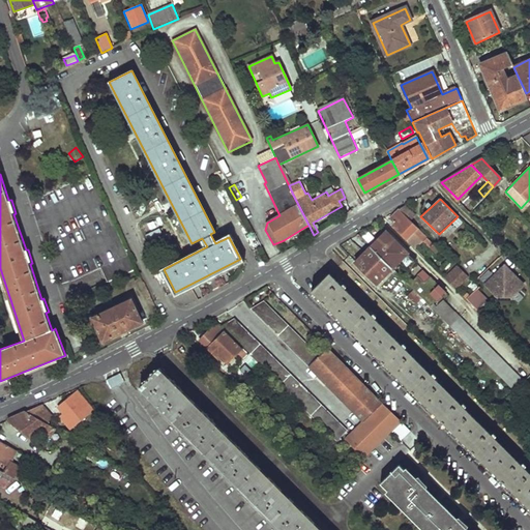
[(469,201),(464,206),(469,211),(474,206),(469,201)]
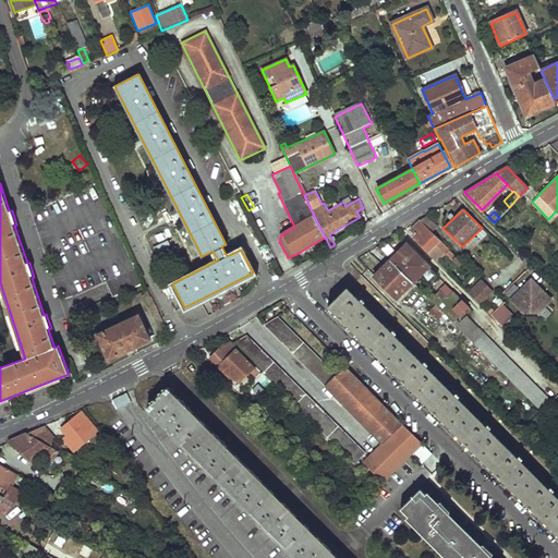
[(427,215),(420,219),(421,220),(433,231),(438,226),(427,215)]
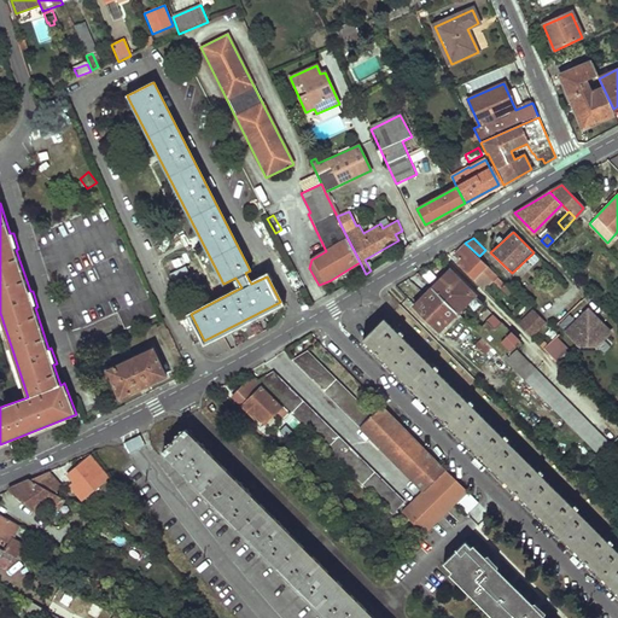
[(280,244),(296,274),(298,272),(296,267),(299,266),(286,242),(280,244)]
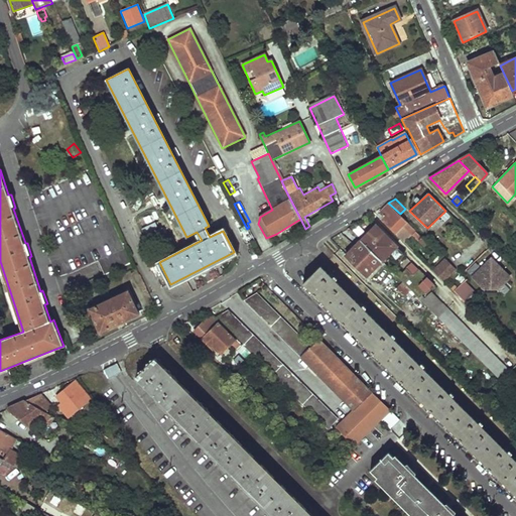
[(389,204),(379,213),(397,231),(402,226),(411,235),(415,230),(400,214),(389,204)]
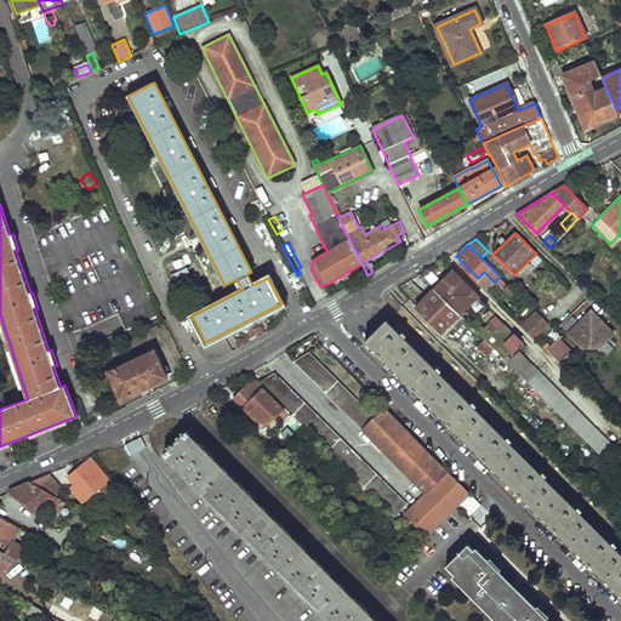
[(434,289),(459,314),(461,315),(478,297),(451,271),(434,289)]
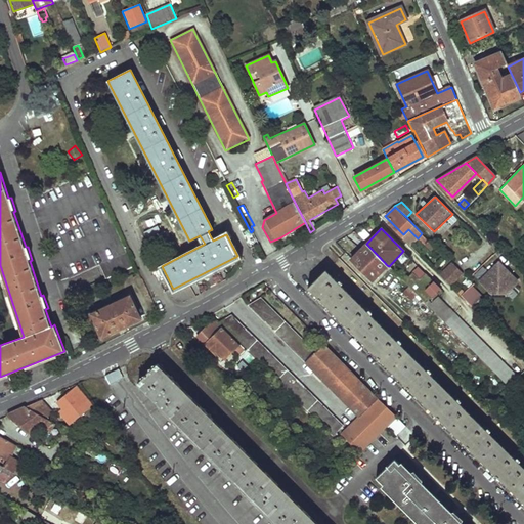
[(424,235),(420,239),(425,245),(429,242),(424,235)]
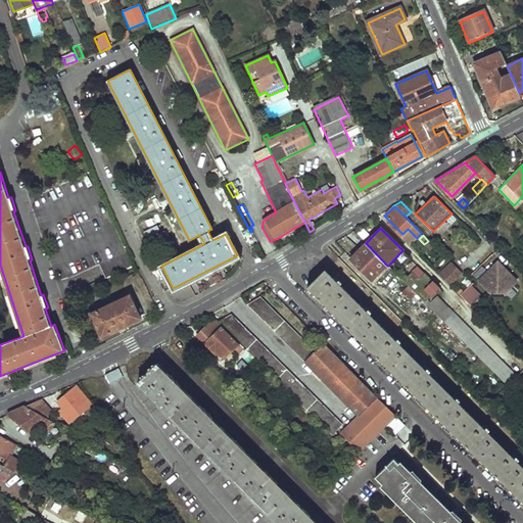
[(372,281),(386,265),(366,243),(349,258),(372,281)]
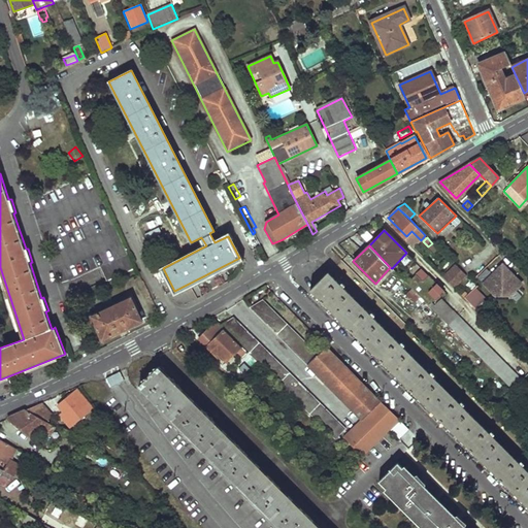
[(459,271),(448,260),(437,271),(448,282),(459,271)]
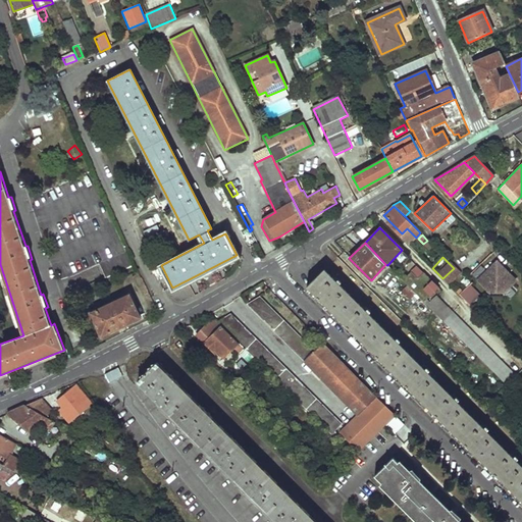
[(515,280),(497,261),(477,279),(487,292),(504,292),(515,280)]
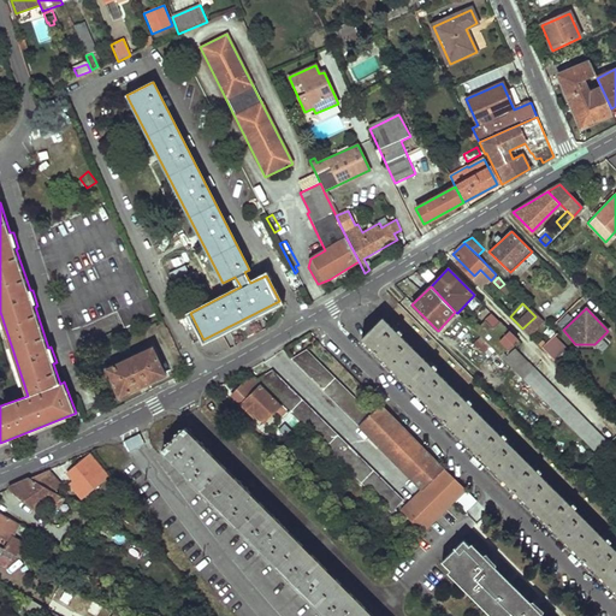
[(484,320),(474,330),(480,336),(490,345),(495,350),(498,355),(516,337),(493,314),(486,321),(484,320)]
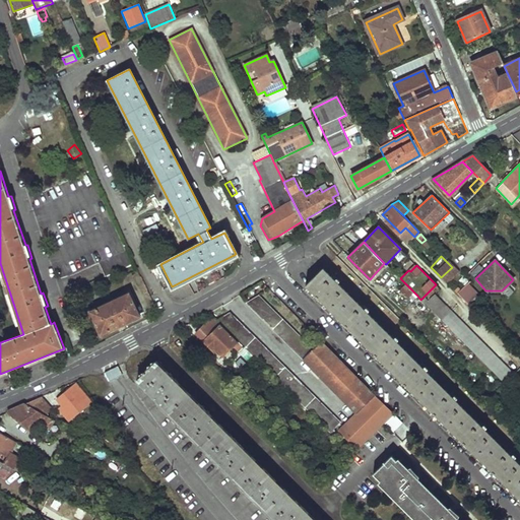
[(519,464),(323,267),(307,283),(314,290),(346,324),(379,356),(407,385),(436,413),(468,446),(497,474),(519,498),(519,464)]
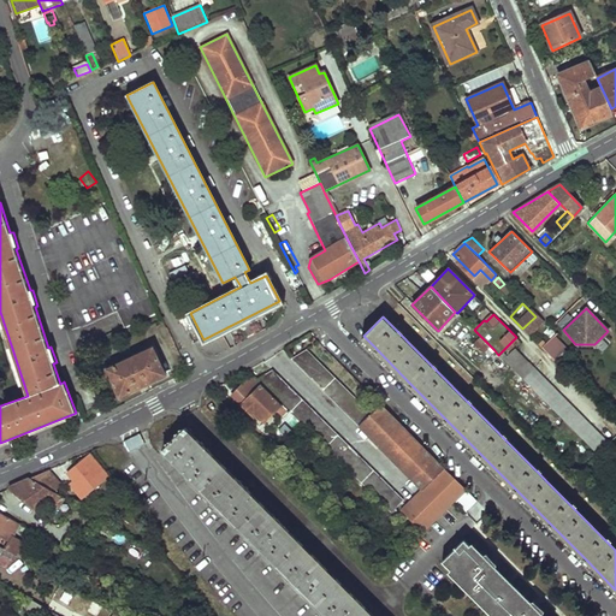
[(545,332),(551,337),(555,332),(550,327),(545,332)]
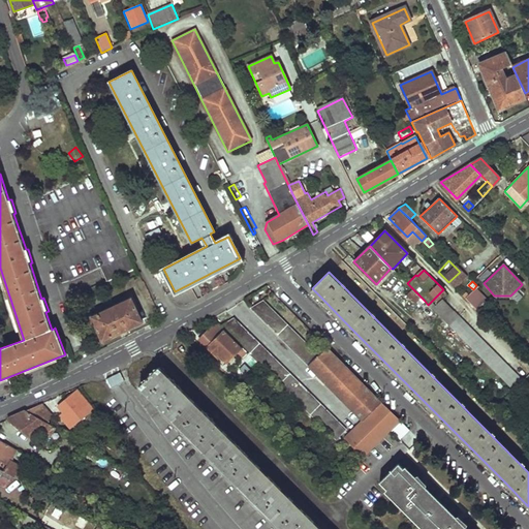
[(421,297),(412,288),(406,294),(414,303),(421,297)]
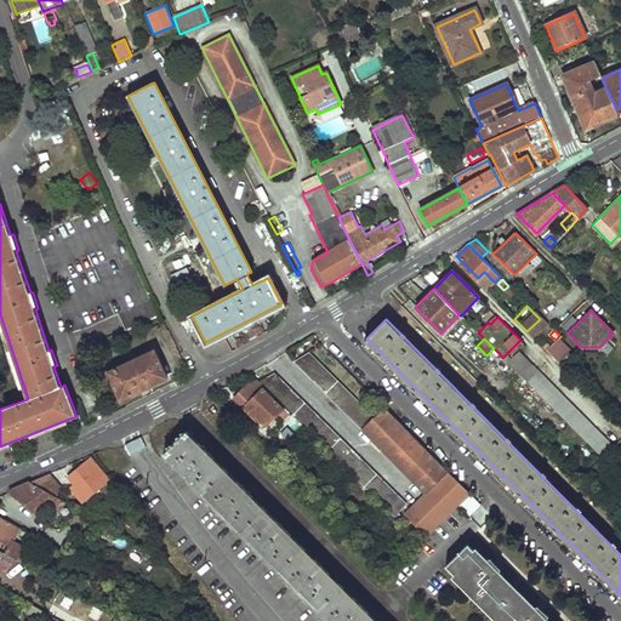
[(545,349),(557,363),(567,353),(554,341),(545,349)]
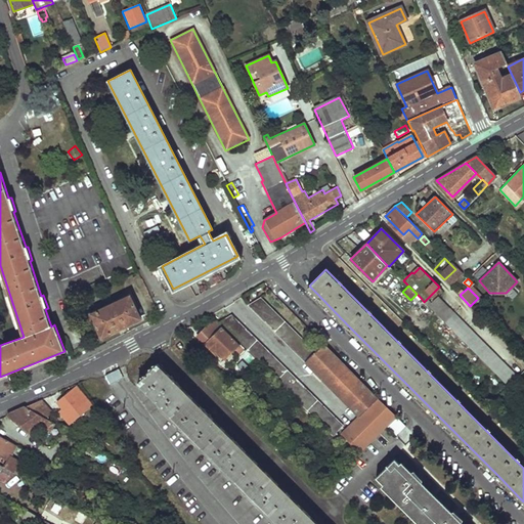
[(129,294),(90,313),(101,337),(140,317),(129,294)]
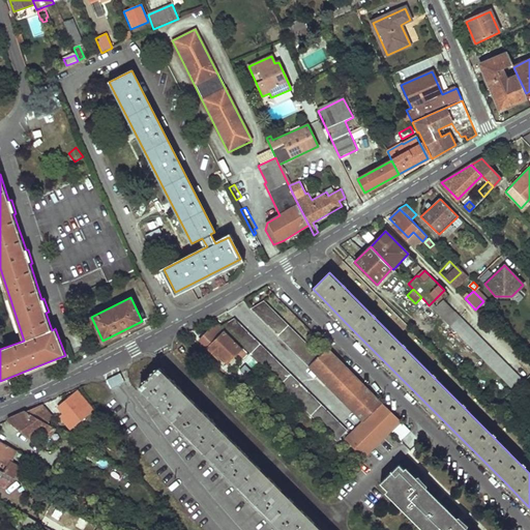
[(265,299),(253,306),(363,420),(346,439),(363,457),(400,420),(327,348),(320,355),(265,299)]
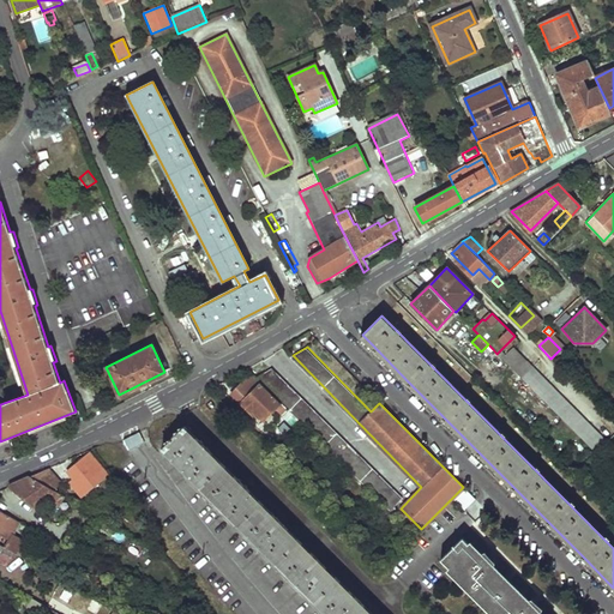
[(497,354),(493,349),(486,356),(499,371),(507,363),(504,361),(497,354)]
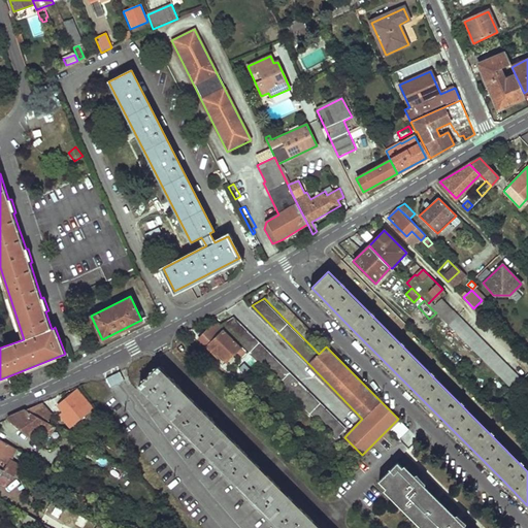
[(442,300),(433,310),(436,312),(448,324),(457,314),(442,300)]
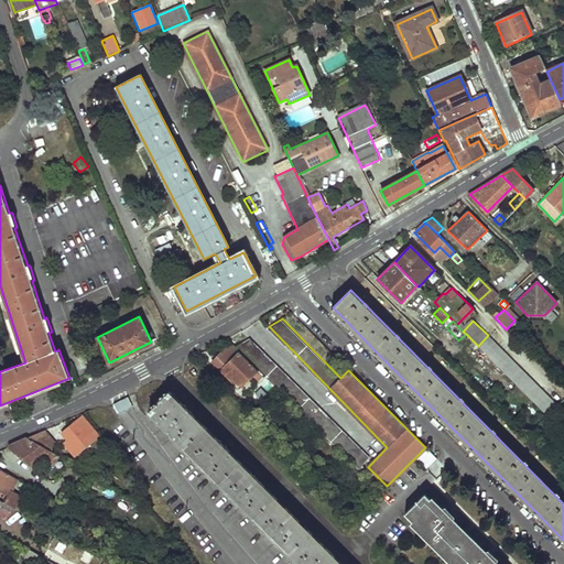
[(488,335),(478,346),(546,414),(557,404),(488,335)]
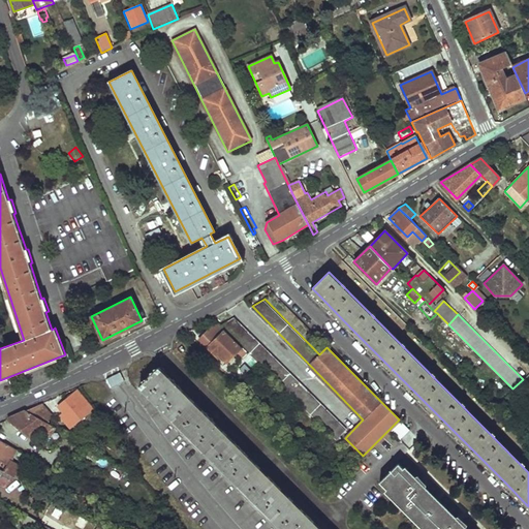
[(235,317),(221,325),(242,346),(248,352),(336,440),(346,429),(235,317)]
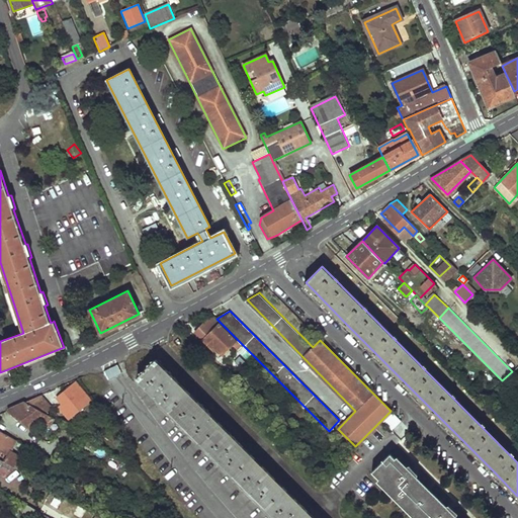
[(209,316),(194,331),(211,347),(213,345),(223,354),(233,345),(238,350),(239,349),(241,351),(243,349),(241,347),(243,345),(237,339),(235,340),(209,316)]
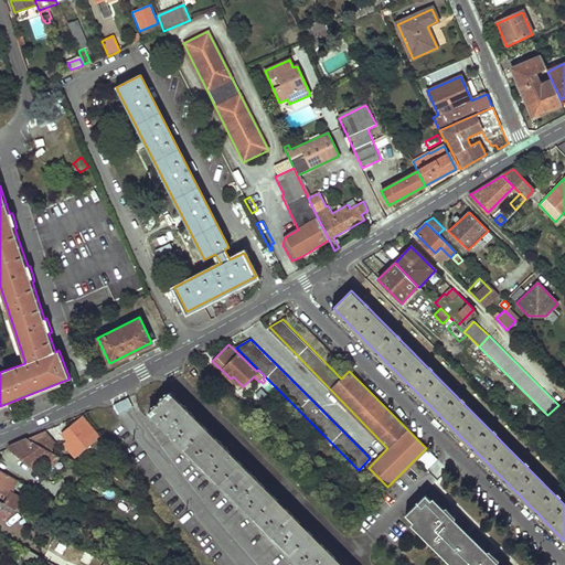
[(341,564),(169,393),(150,413),(161,424),(191,454),(223,486),(254,515),(278,540),(302,564),(341,564)]
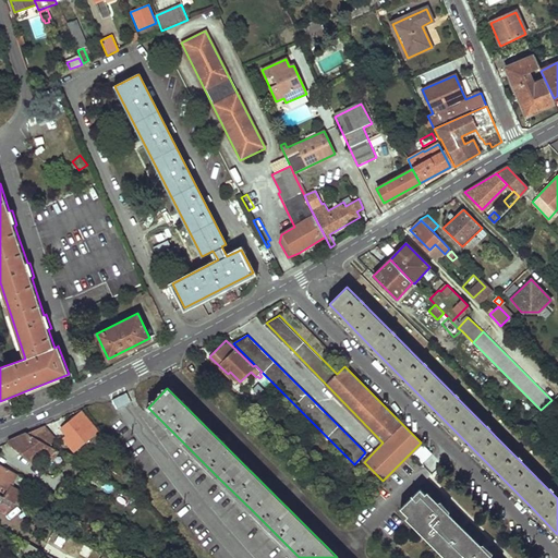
[(123,393),(112,402),(118,410),(130,401),(123,393)]
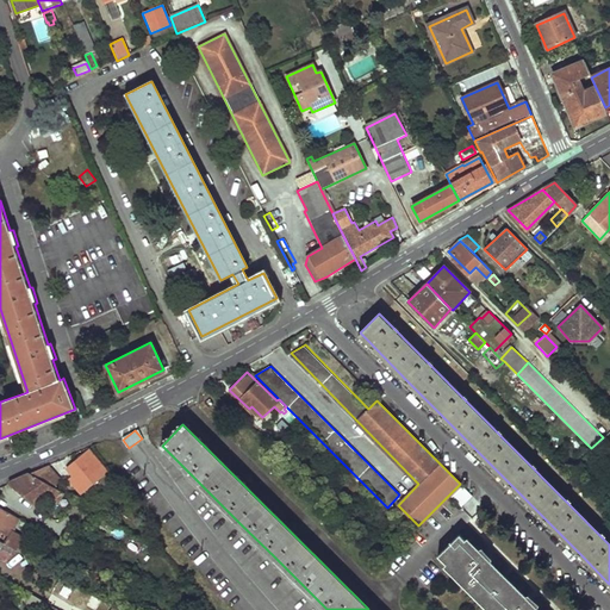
[(80,493),(106,473),(89,450),(70,466),(76,474),(68,480),(80,493)]
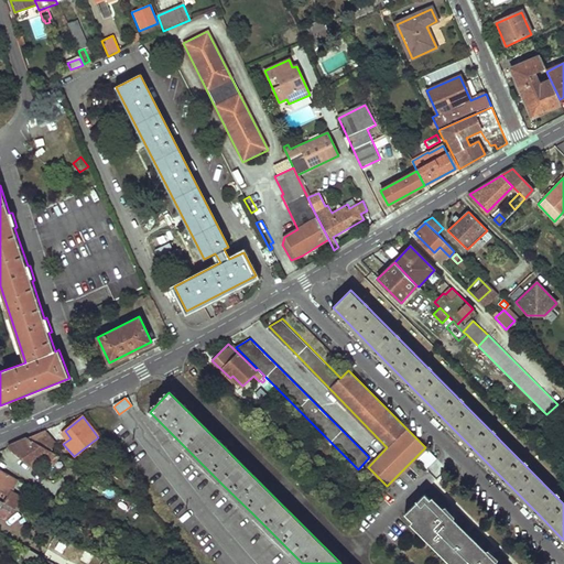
[(54,442),(43,430),(26,437),(50,451),(54,442)]
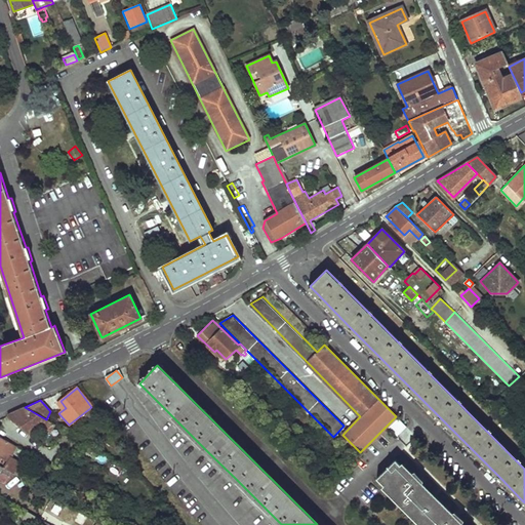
[(51,422),(46,419),(25,407),(6,416),(29,435),(42,423),(48,428),(51,422)]
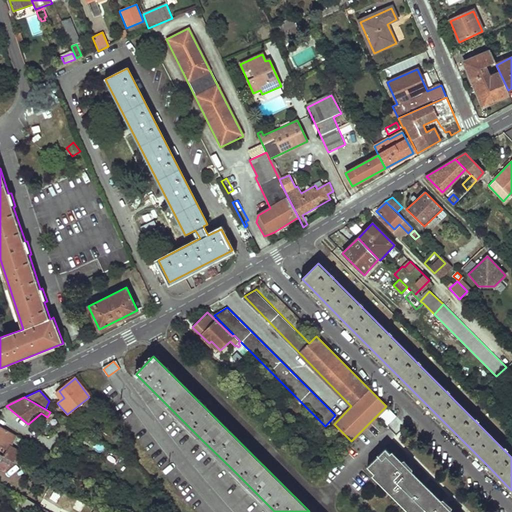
[(16,435),(0,426),(0,454),(9,460),(20,466),(22,462),(17,459),(20,454),(13,449),(13,448),(13,446),(13,444),(12,443),(16,435)]
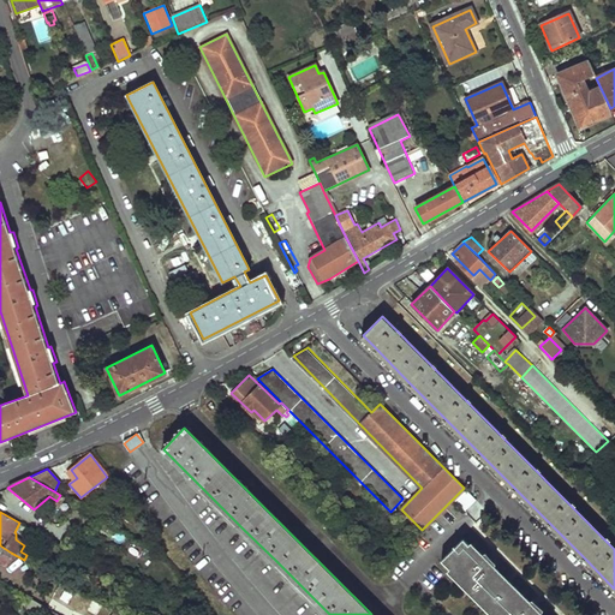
[(442,559),(497,614),(538,614),(536,613),(539,609),(532,602),(530,604),(490,565),(493,562),(485,554),(483,557),(464,538),(442,559)]
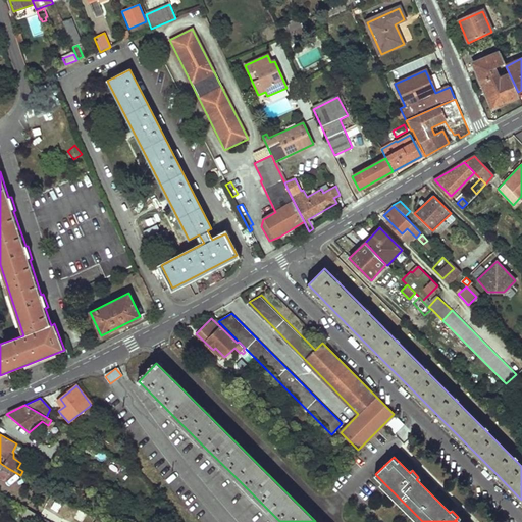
[(0,478),(3,480),(9,469),(0,463),(0,478)]
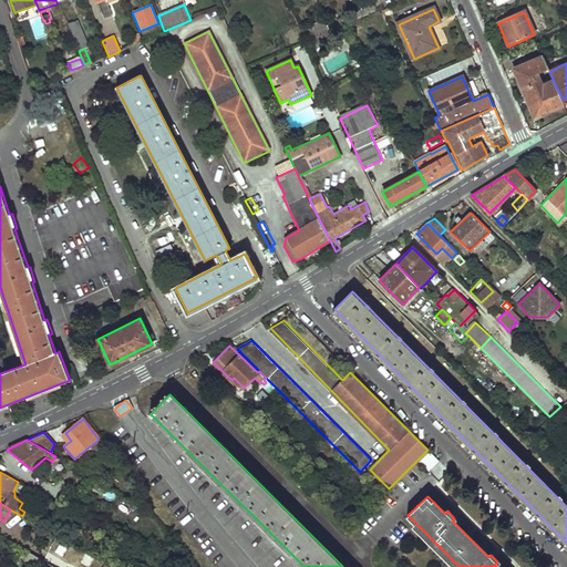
[(54,550),(72,563),(80,550),(62,539),(54,550)]
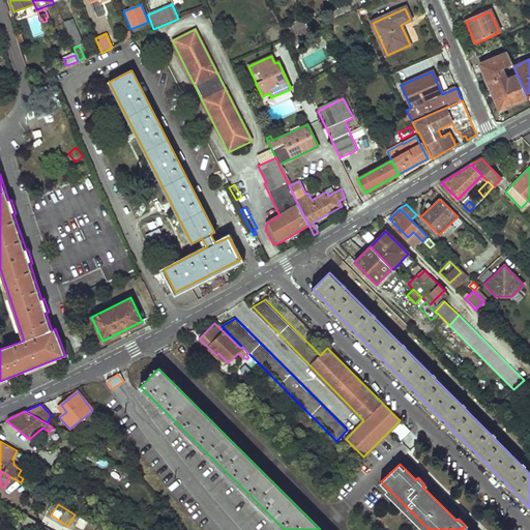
[(38,529),(42,524),(28,516),(26,521),(19,517),(12,526),(20,529),(21,529),(22,529),(30,529),(31,529),(32,529),(38,529)]
